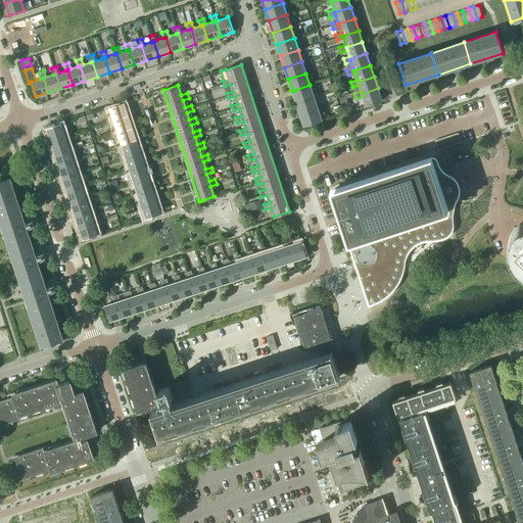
[(314,97),(310,85),(292,91),(296,102),(314,97)]
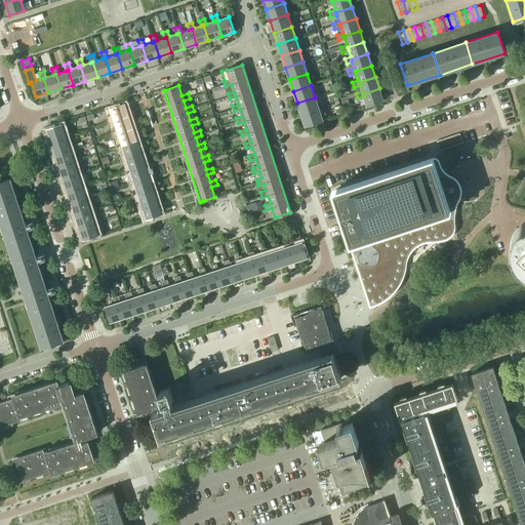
[(384,101),(379,88),(363,94),(364,96),(367,106),(384,101)]
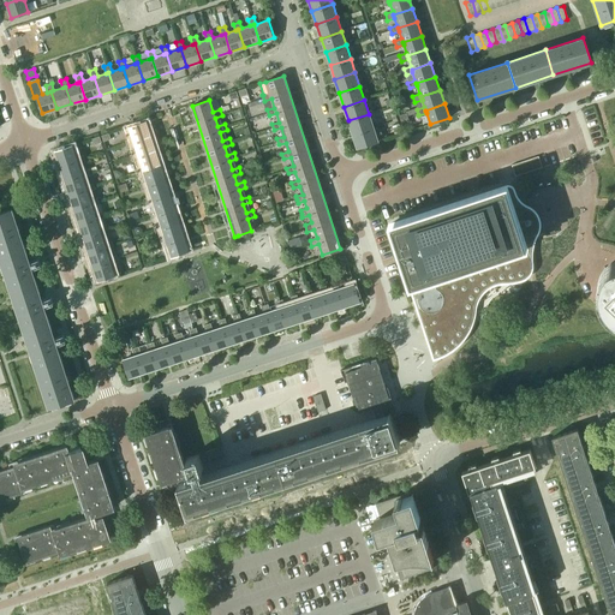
[(374,127),(369,114),(348,120),(352,135),(374,127)]
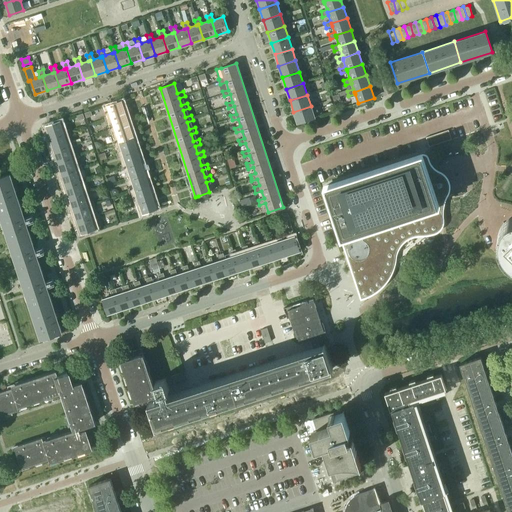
[(110,115),(125,110),(122,101),(107,105),(110,115)]
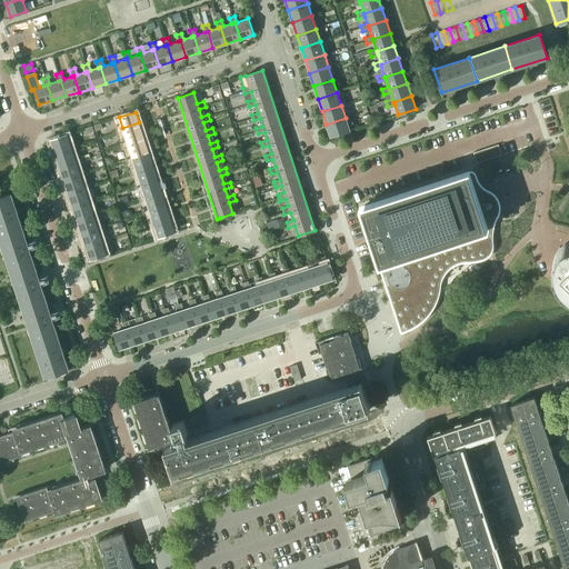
[(349,131),(346,118),(326,125),(330,137),(349,131)]
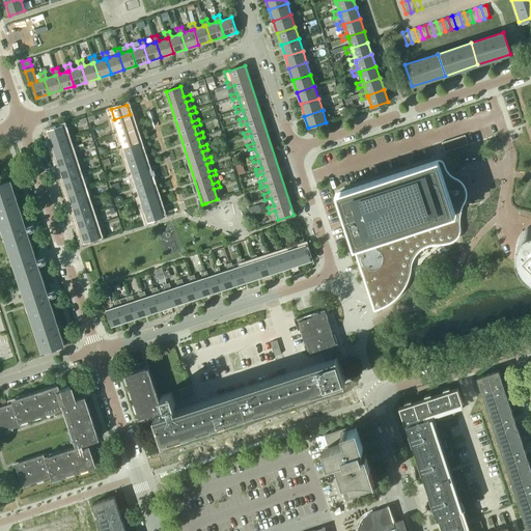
[(134,127),(130,114),(114,119),(108,121),(110,127),(116,124),(118,132),(134,127)]
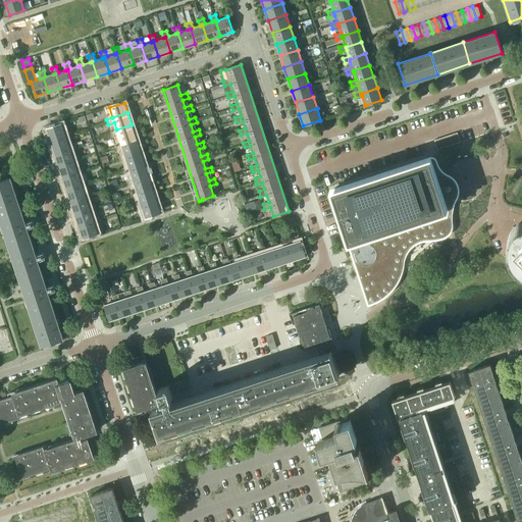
[(61,123),(47,127),(50,138),(64,133),(61,123)]
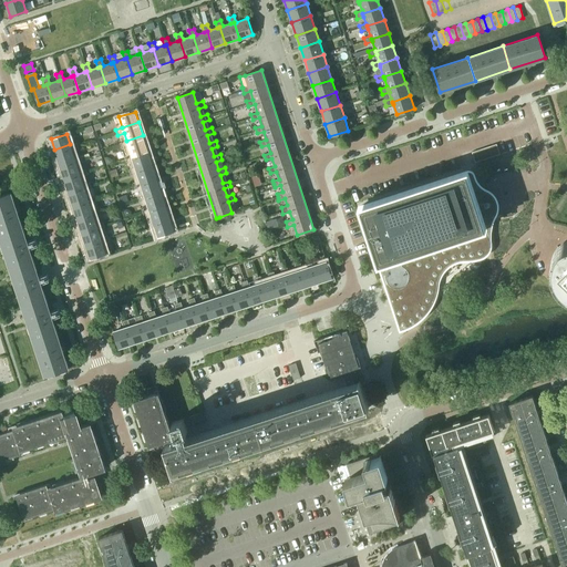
[(143,135),(126,141),(120,143),(122,148),(129,146),(131,154),(147,148),(143,135)]
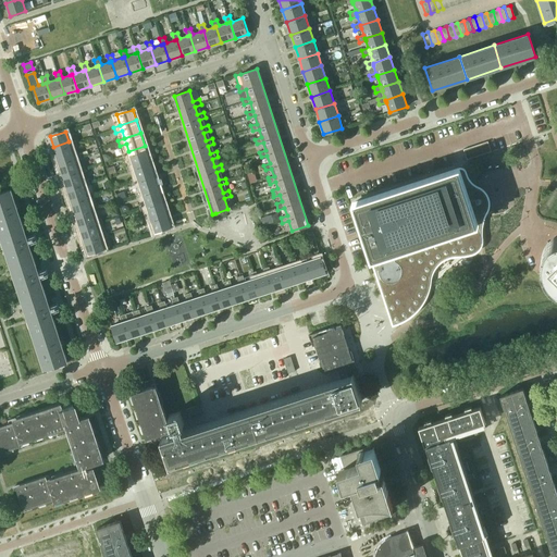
[(53,147),(58,160),(73,155),(71,147),(77,146),(75,139),(69,141),(53,147)]
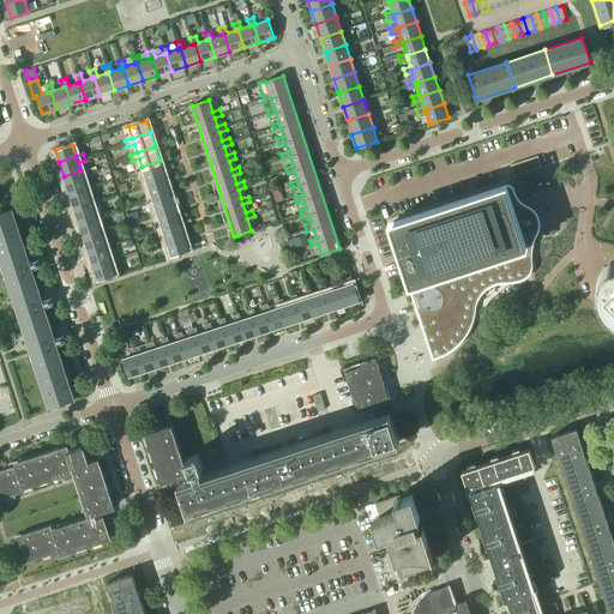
[(160,161),(142,167),(134,169),(137,175),(144,173),(146,181),(164,175),(160,161)]
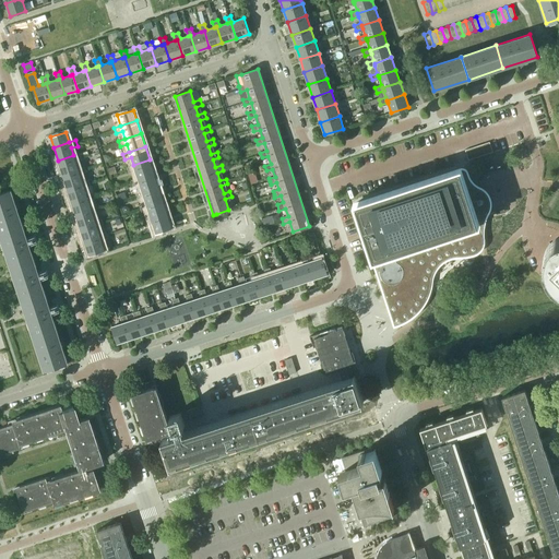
[(80,154),(73,155),(58,161),(62,174),(78,168),(75,161),(82,158),(80,154)]
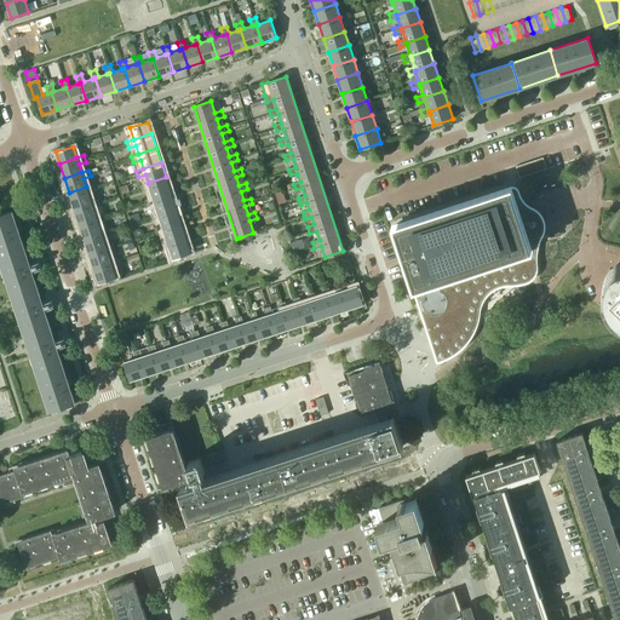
[(166,177),(148,183),(141,185),(143,191),(150,189),(153,197),(171,191),(166,177)]
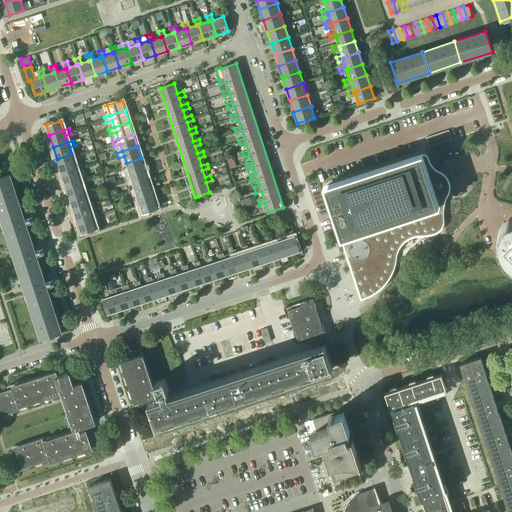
[(77,153),(71,154),(57,159),(60,171),(75,166),(73,159),(78,158),(77,153)]
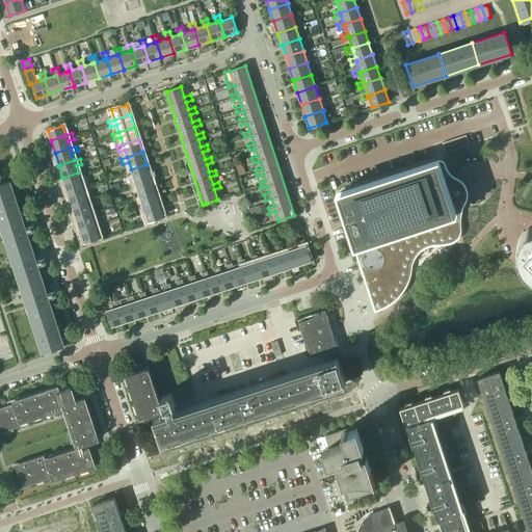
[(363,268),(366,281),(376,310),(378,309),(379,309),(380,308),(382,307),(384,306),(387,306),(388,304),(390,302),(392,301),(393,300),(395,299),(399,295),(400,293),(401,292),(402,290),(403,289),(404,287),(405,285),(406,284),(407,282),(408,280),(408,277),(409,276),(410,272),(410,268),(410,265),(411,262),(414,258),(416,255),(417,253),(419,250),(421,249),(423,247),(425,246),(428,245),(430,244),(433,244),(436,243),(442,243),(445,243),(447,242),(449,242),(451,242),(452,241),(453,241),(454,240),(455,239),(456,239),(457,238),(457,237),(458,236),(459,235),(459,234),(459,233),(460,232),(460,231),(460,230),(460,229),(460,228),(459,224),(444,179),(439,161),(429,163),(379,180),(338,193),(363,268)]
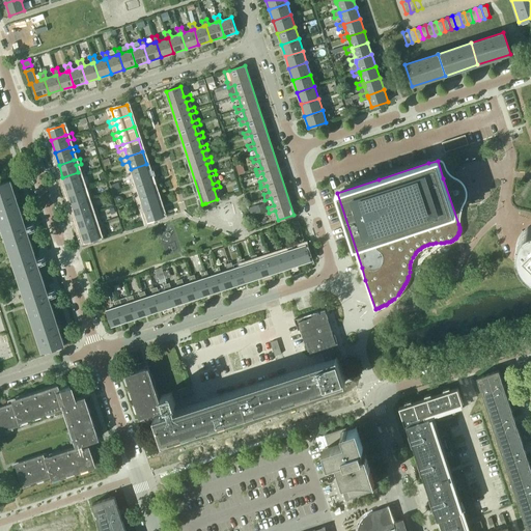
[(149,176),(146,164),(131,169),(124,171),(127,176),(132,174),(135,182),(149,176)]
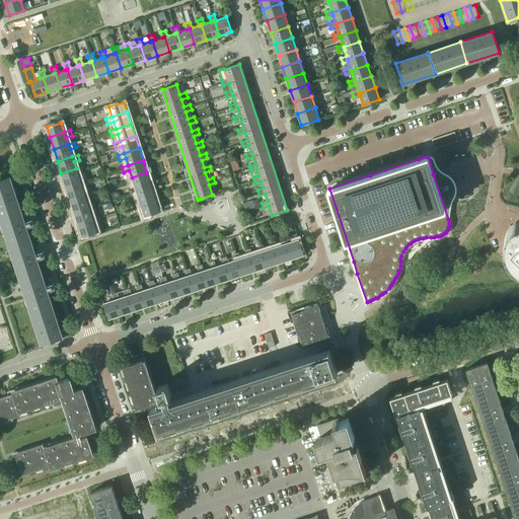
[(82,166),(76,168),(61,173),(65,186),(80,181),(78,173),(83,171),(82,166)]
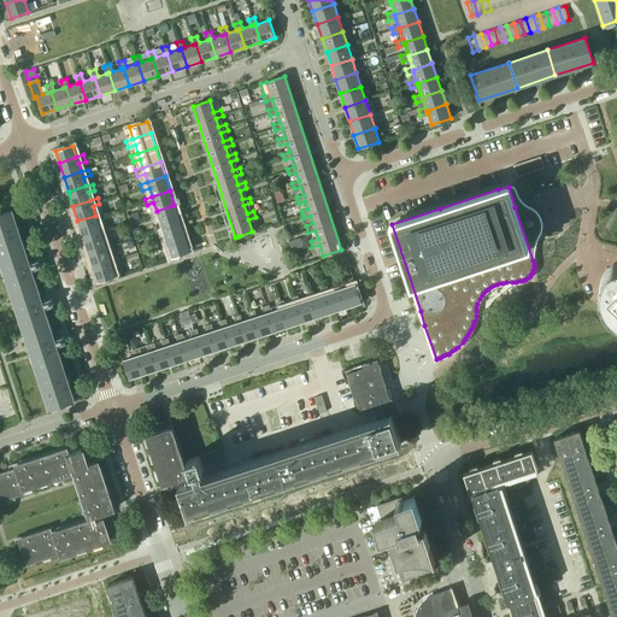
[(178,221),(174,205),(157,211),(150,213),(152,219),(158,217),(162,225),(178,221)]
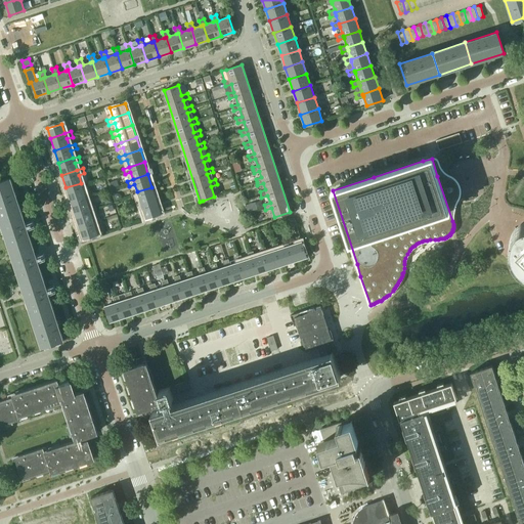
[(0,216),(20,210),(10,178),(0,180),(0,216)]
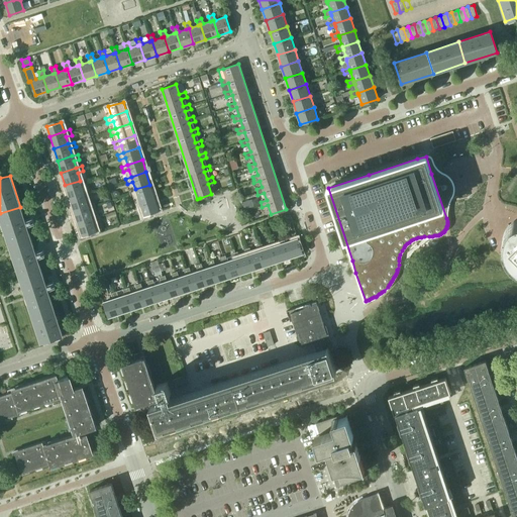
[(86,179),(80,181),(65,185),(69,197),(84,192),(82,185),(87,184),(86,179)]
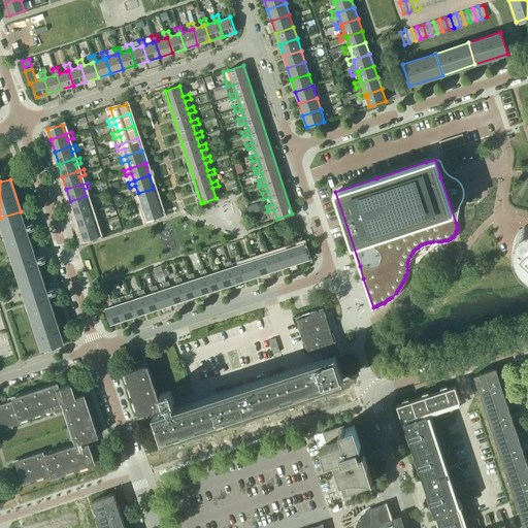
[(153,189),(138,193),(132,195),(133,200),(139,198),(142,205),(157,201),(153,189)]
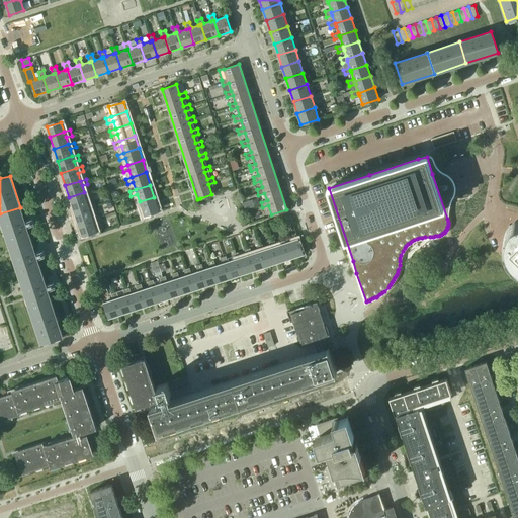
[(90,191),(84,192),(69,197),(73,209),(88,205),(85,197),(91,196),(90,191)]
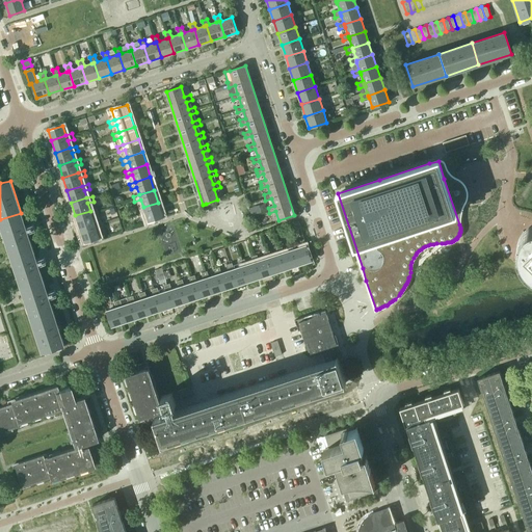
[(107,207),(113,205),(111,198),(105,201),(107,207)]
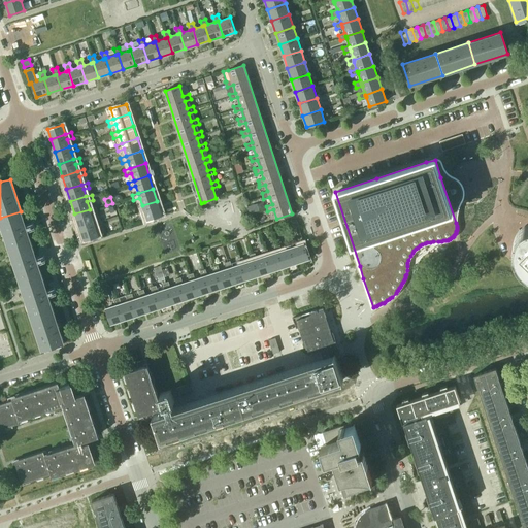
[(162,216),(157,201),(142,205),(136,207),(137,212),(143,210),(146,221),(162,216)]
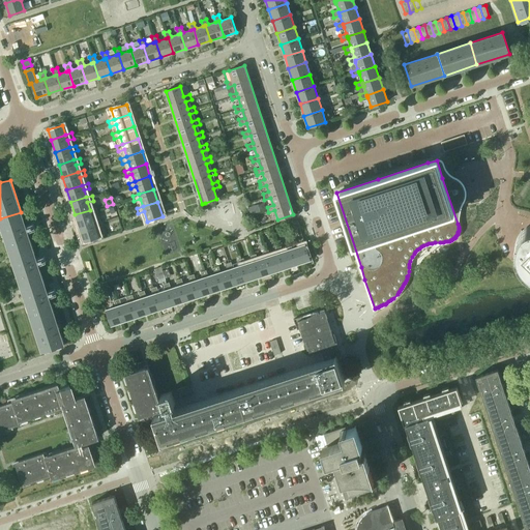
[(95,208),(90,210),(75,214),(79,227),(94,223),(92,215),(97,213),(95,208)]
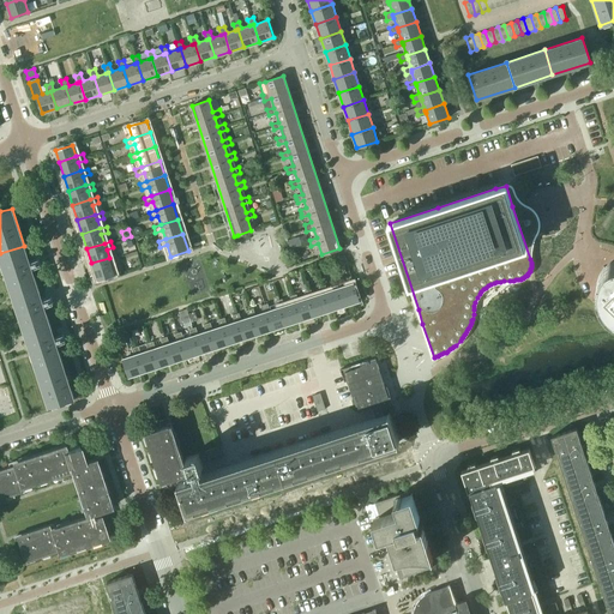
[(29,262),(24,246),(0,253),(0,257),(12,293),(36,284),(31,269),(41,266),(38,259),(29,262)]
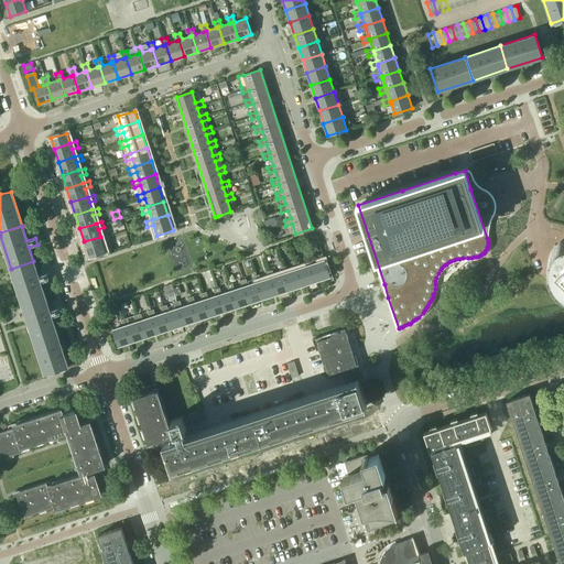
[(106,235),(100,237),(84,241),(89,258),(106,252),(101,241),(108,240),(106,235)]
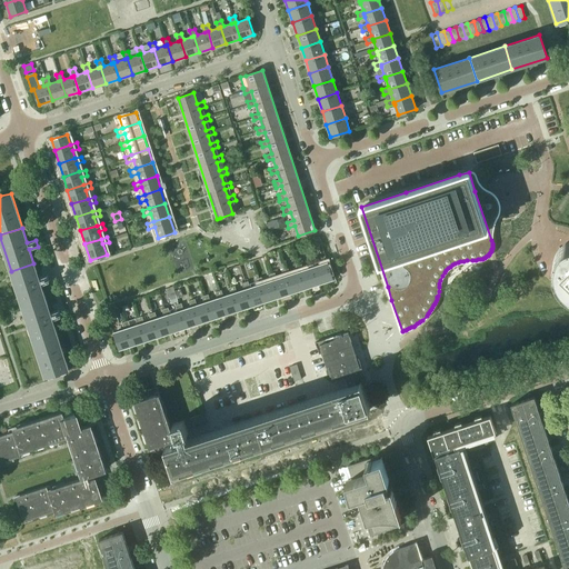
[(568,242),(567,243),(563,246),(560,248),(559,250),(557,251),(556,255),(555,258),(553,259),(553,262),(553,263),(553,267),(555,269),(555,272),(556,275),(557,277),(559,279),(561,281),(562,283),(565,286),(567,288),(568,288),(568,242)]
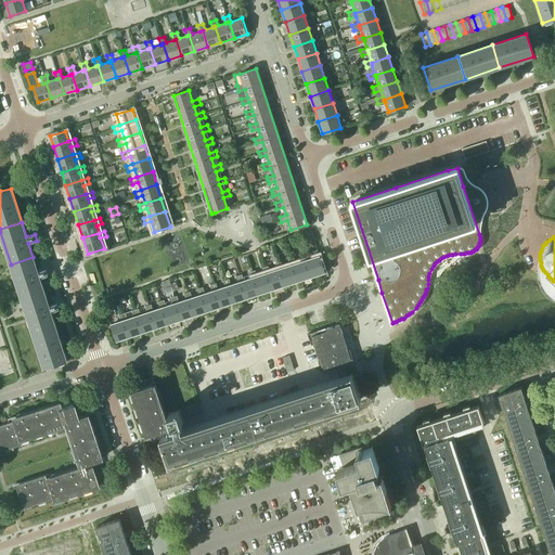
[(304,261),(295,263),(293,265),(298,281),(311,276),(306,260),(309,260),(307,254),(301,255),(304,261)]
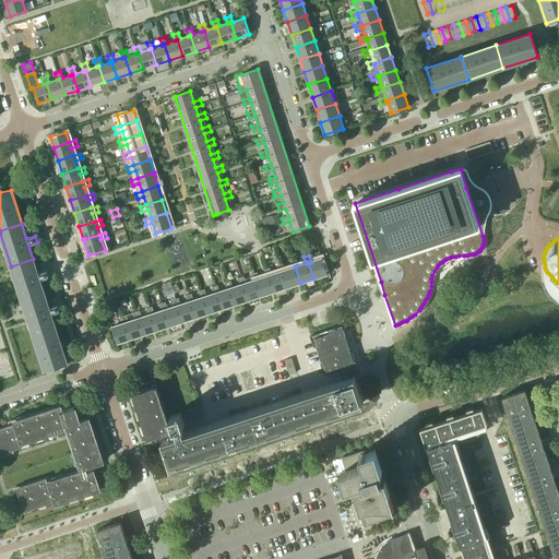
[(322,258),(311,262),(308,262),(313,278),(328,274),(322,258)]
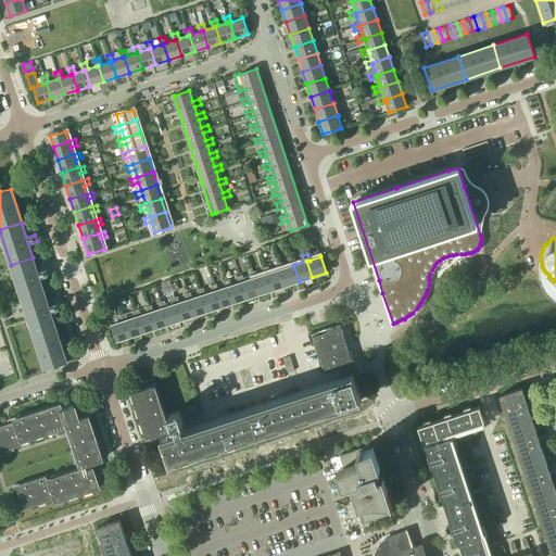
[(38,272),(33,257),(11,265),(22,300),(45,292),(40,278),(48,276),(46,269),(38,272)]
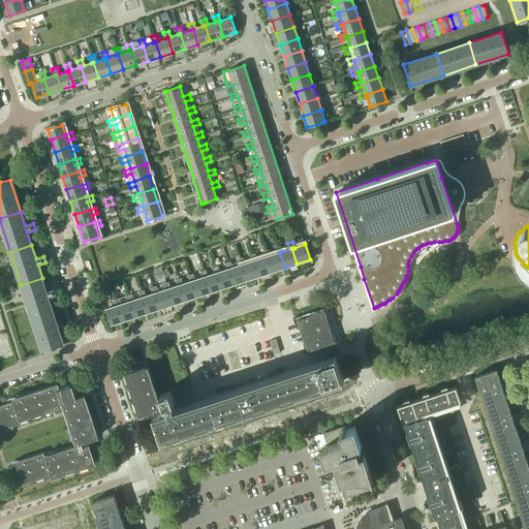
[(277,253),(270,255),(267,256),(272,272),(284,268),(279,252),(281,251),(280,246),(275,247),(277,253)]
